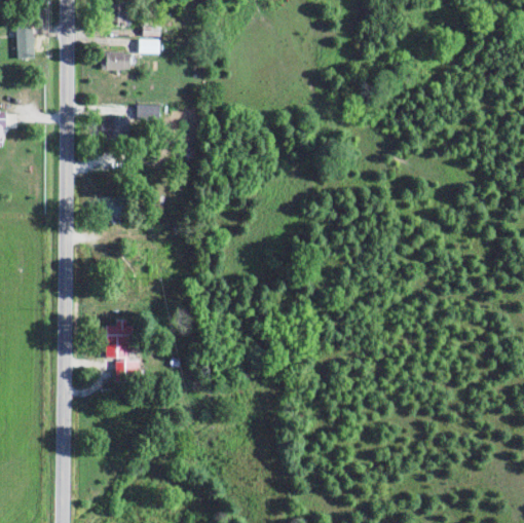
[(112,7),(111,20),(126,21),(126,0),(108,0),(108,7),(112,7)]
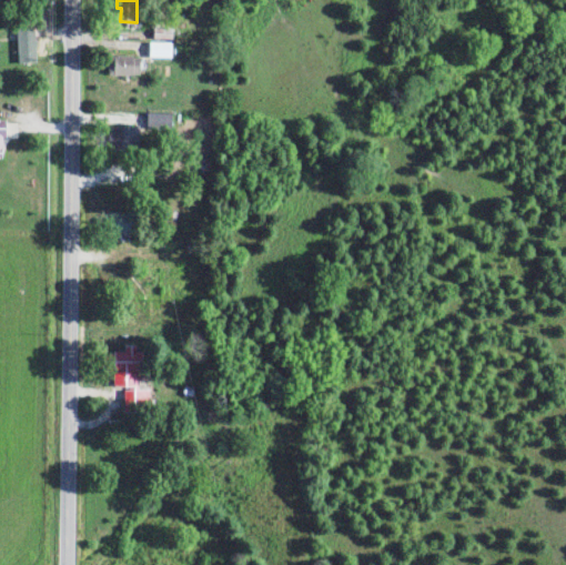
[(18,28),(19,61),(37,61),(34,27),(18,28)]
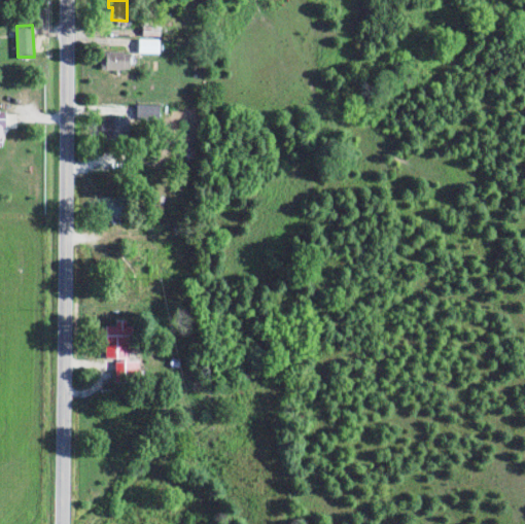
[(160,37),(139,36),(139,50),(160,51),(160,37)]
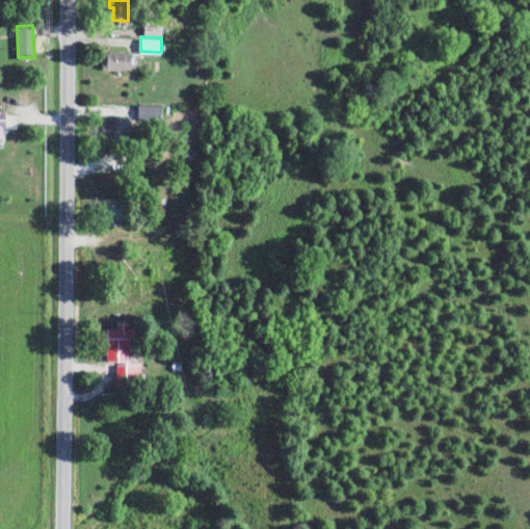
[(131,50),(102,50),(102,69),(131,68),(131,50)]
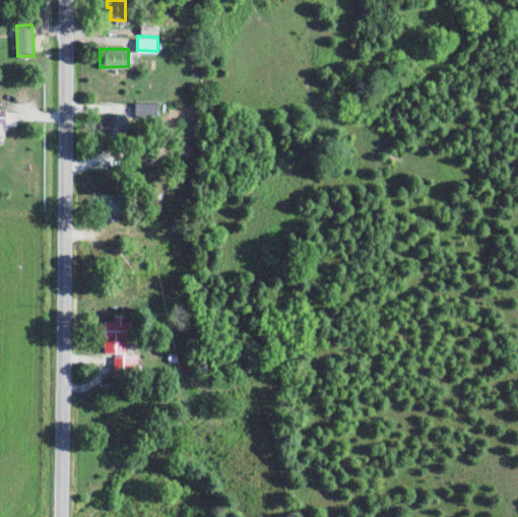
[(157,119),(157,102),(135,101),(135,118),(157,119)]
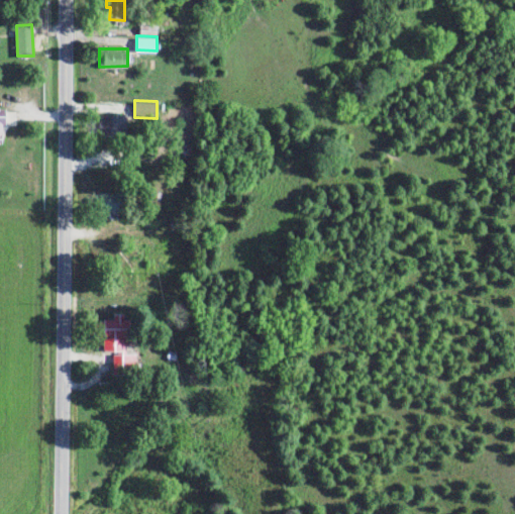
[(125,114),(100,113),(100,133),(124,133),(125,114)]
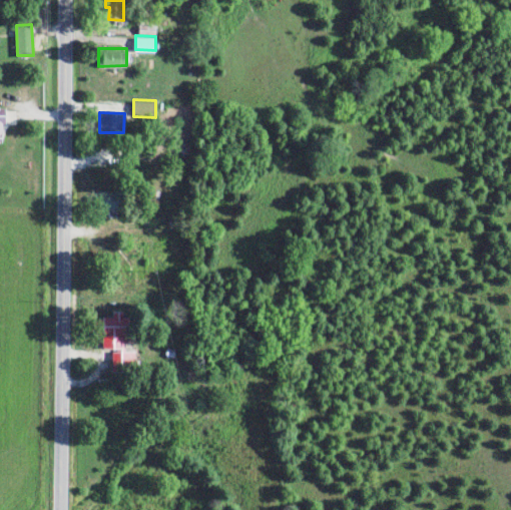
[(118,189),(98,189),(98,207),(118,207),(118,189)]
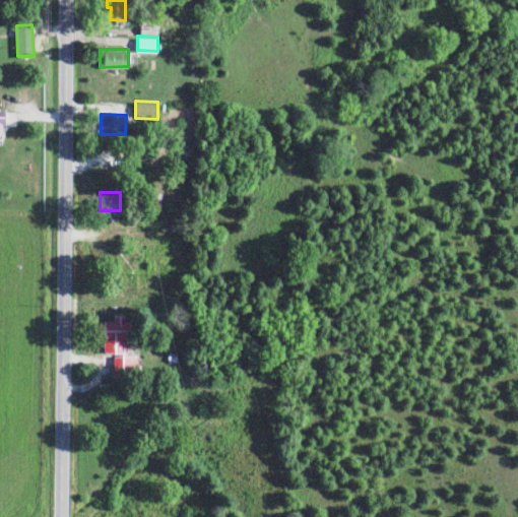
[(114,369),(137,369),(137,354),(128,354),(128,316),(114,316),(113,321),(95,321),(95,337),(104,338),(104,352),(114,352),(114,369)]
